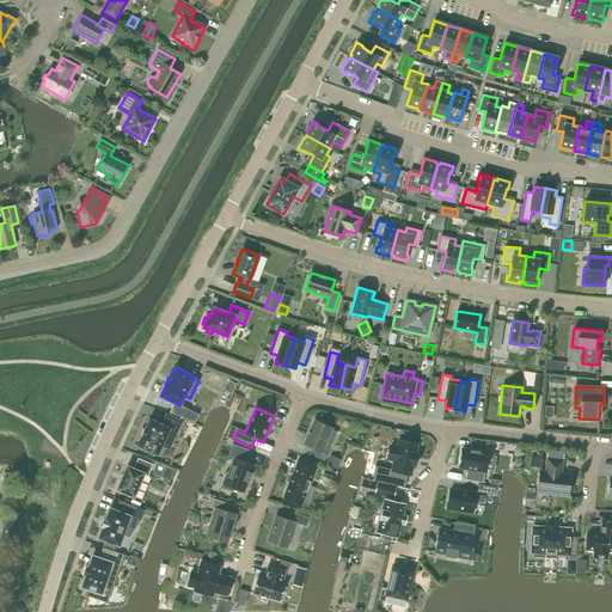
[(190,410),(187,417),(194,421),(197,414),(190,410)]
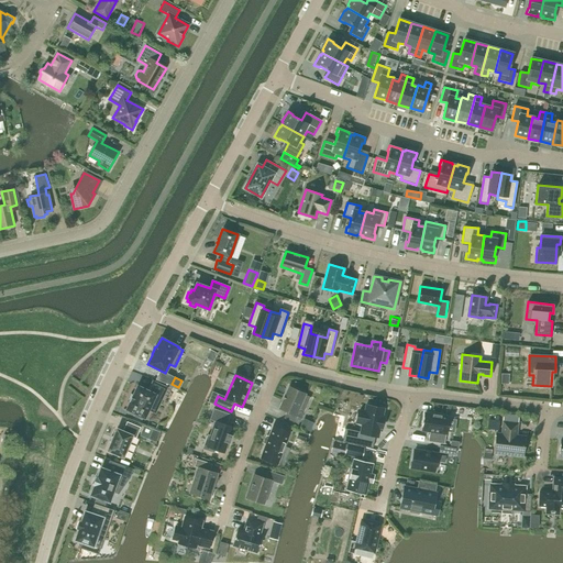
[(153,381),(148,390),(138,385),(125,409),(135,414),(134,416),(141,419),(142,417),(144,418),(154,396),(161,399),(166,387),(153,381)]
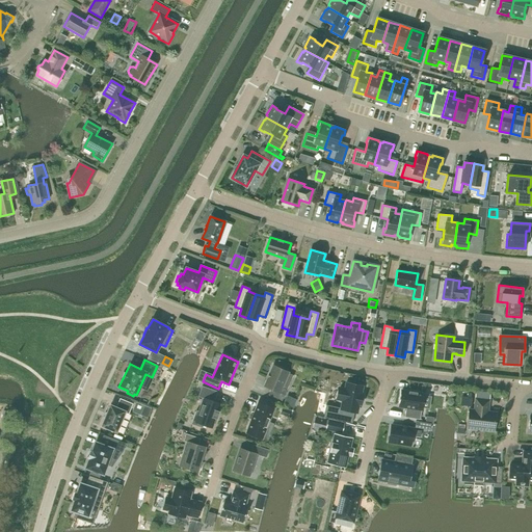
[(289,372),(273,366),(264,386),(271,389),(268,395),(282,401),(287,390),(282,388),(289,372)]
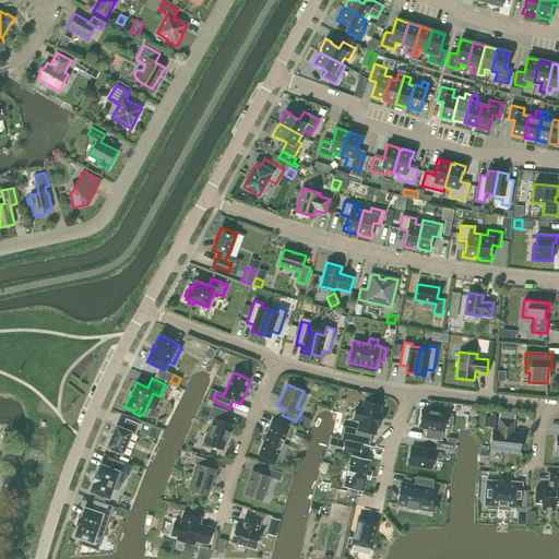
[(356,408),(354,418),(360,420),(358,429),(375,433),(377,425),(380,425),(381,415),(379,415),(380,406),(365,403),(363,409),(356,408)]
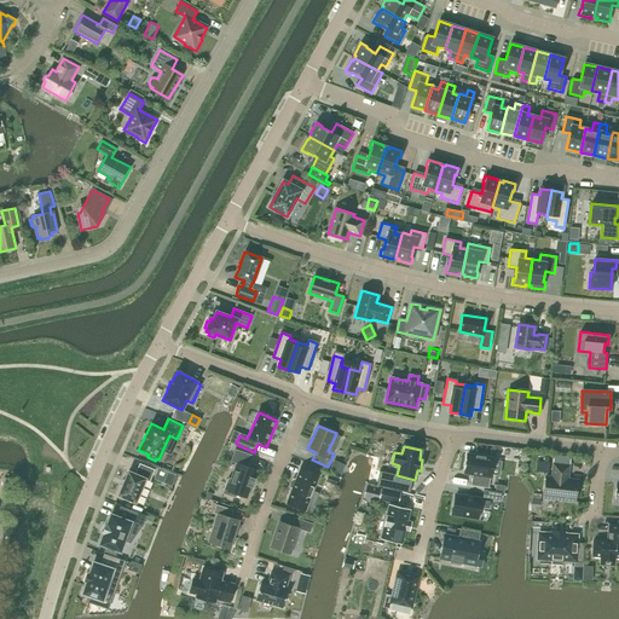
[(253,456),(235,449),(230,463),(236,466),(231,479),(227,478),(223,493),(237,499),(238,496),(246,498),(250,486),(252,487),(254,479),(253,479),(256,469),(249,467),(253,456)]
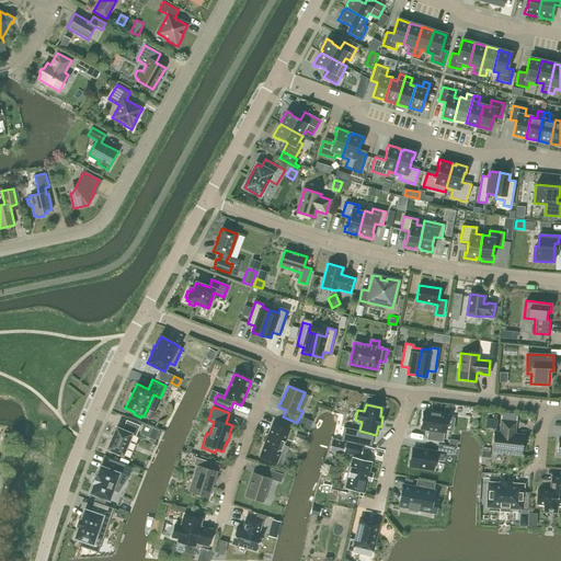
[(424,412),(421,428),(428,431),(426,439),(443,443),(445,430),(453,431),(455,419),(447,418),(447,415),(424,412)]
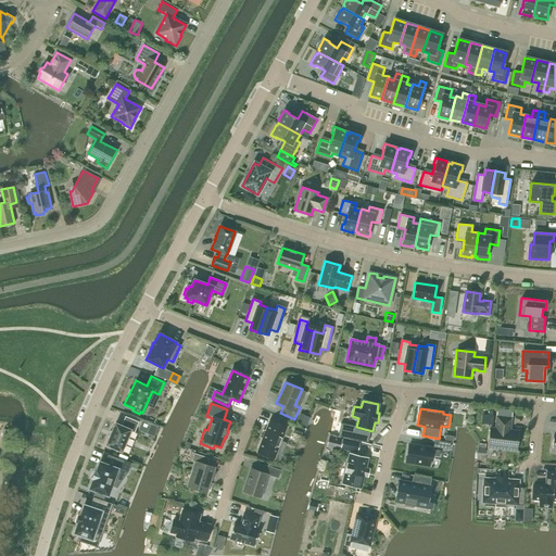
[(300,413),(297,421),(306,426),(310,417),(300,413)]
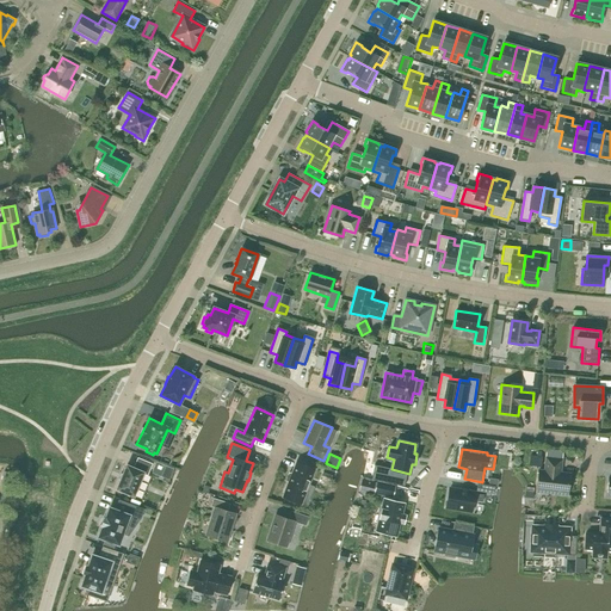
[(543,467),(544,458),(535,457),(534,464),(534,466),(543,467)]
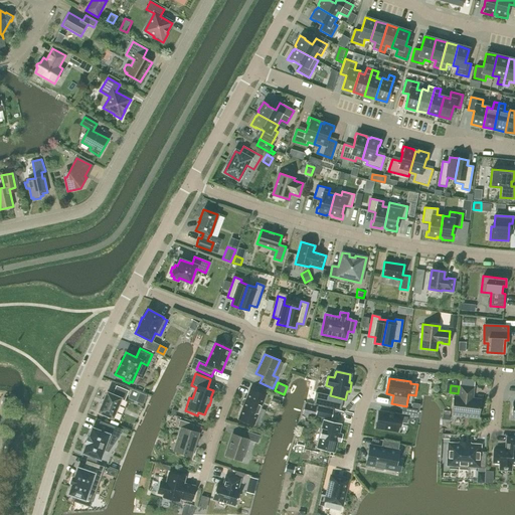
[(99,412),(113,418),(121,398),(124,400),(128,391),(116,386),(113,394),(107,392),(104,399),(103,399),(101,404),(102,404),(99,412)]
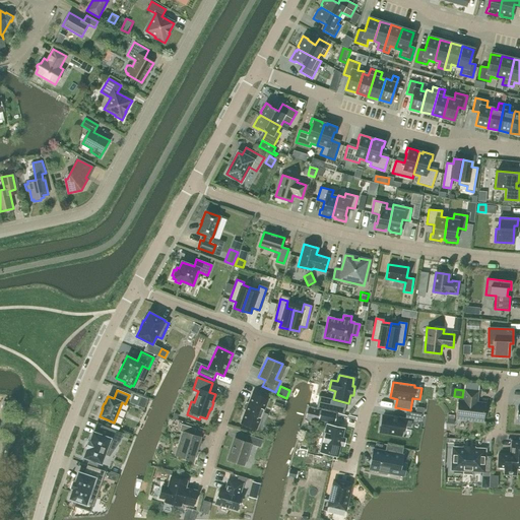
[(477,391),(464,390),(463,401),(458,400),(456,418),(482,421),(484,403),(475,402),(476,398),(477,398),(477,391)]
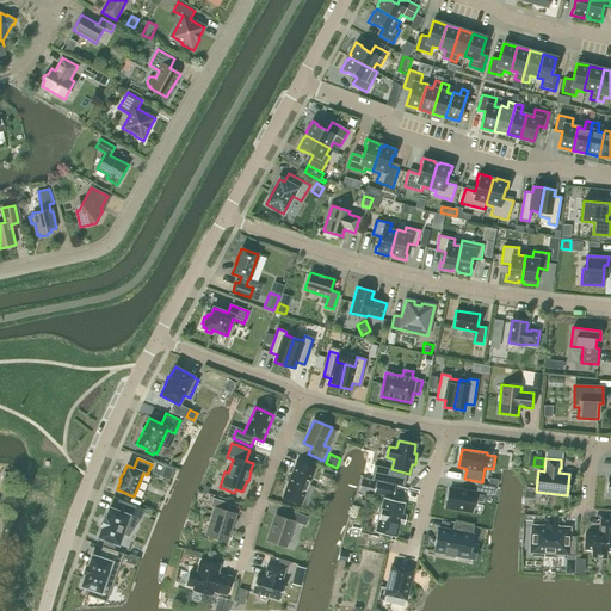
[(165,464),(156,462),(152,473),(161,476),(165,464)]
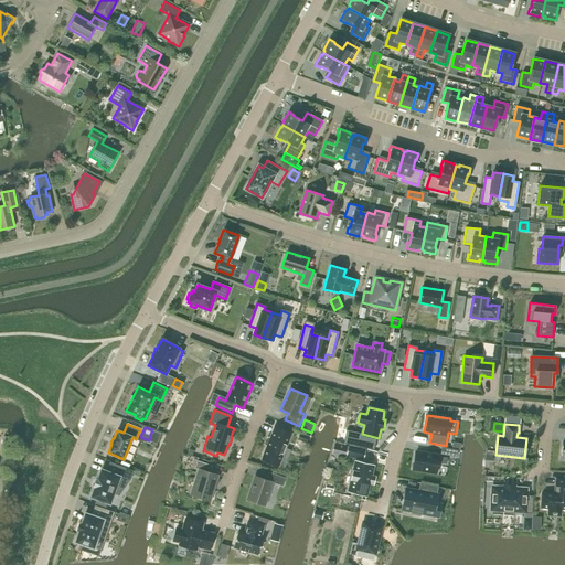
[(291,434),(274,427),(262,459),(278,466),(291,434)]
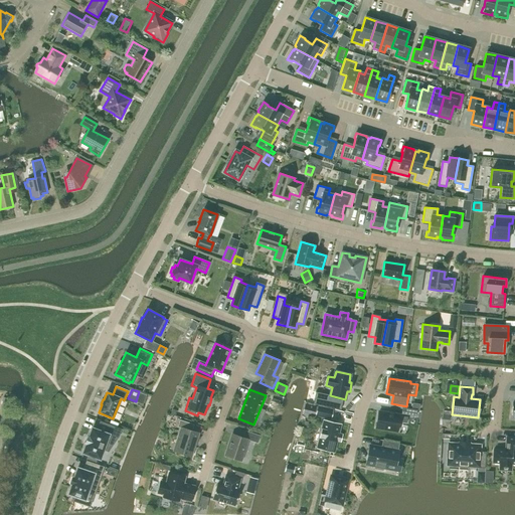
[(305,404),(302,414),(314,417),(317,407),(305,404)]
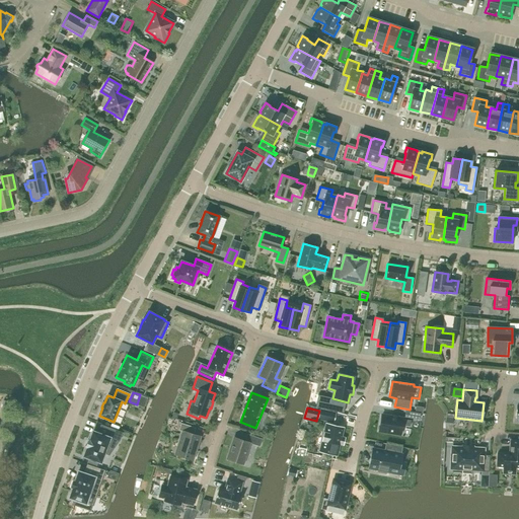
[(335,414),(321,410),(319,418),(332,422),(335,414)]
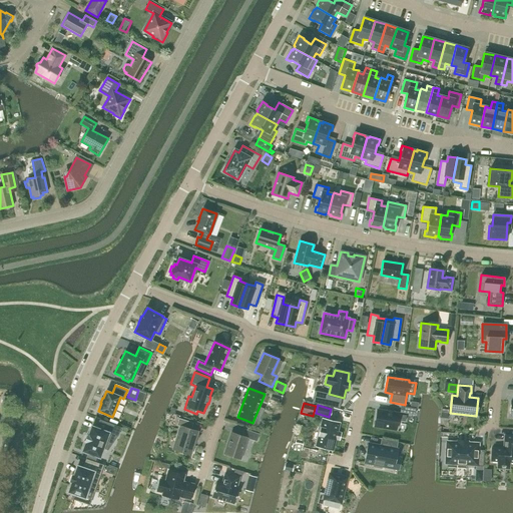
[(377,410),(375,426),(396,429),(398,420),(405,421),(406,416),(399,414),(377,410)]
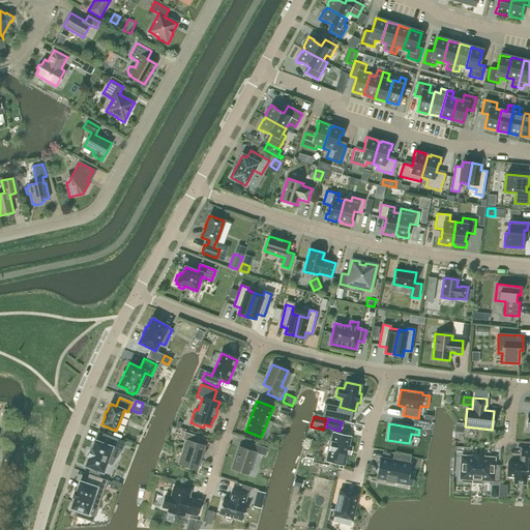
[(185,431),(183,438),(187,439),(179,461),(196,467),(204,444),(198,442),(201,436),(185,431)]
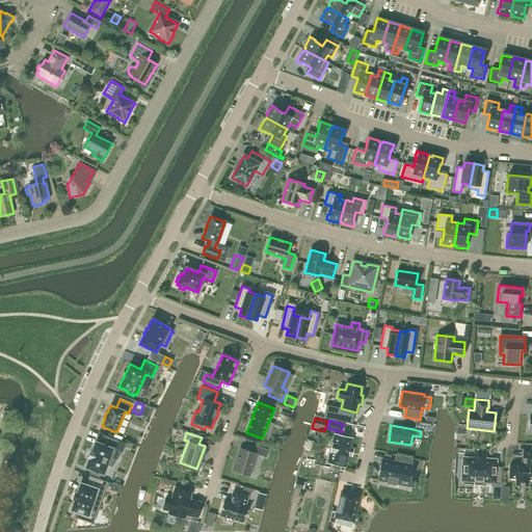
[(345,464),(351,439),(335,434),(328,460),(345,464)]
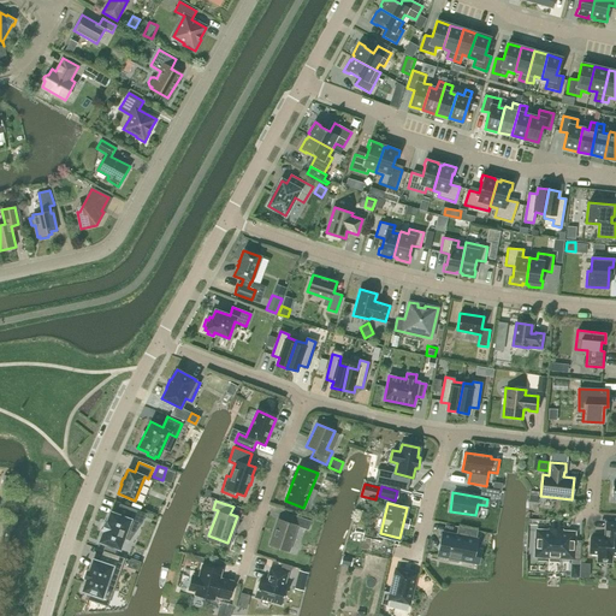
[(100,542),(119,549),(130,519),(141,522),(144,513),(119,504),(116,514),(110,511),(106,522),(105,522),(101,531),(104,532),(100,542)]
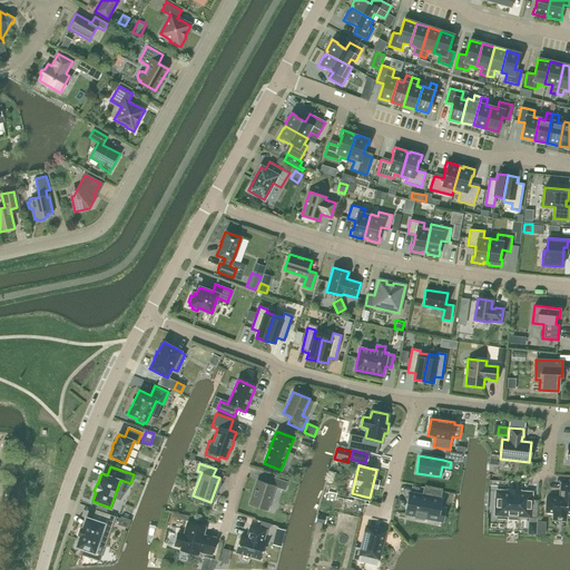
[(266,510),(274,487),(285,490),(287,482),(272,477),(269,484),(257,481),(249,504),(266,510)]
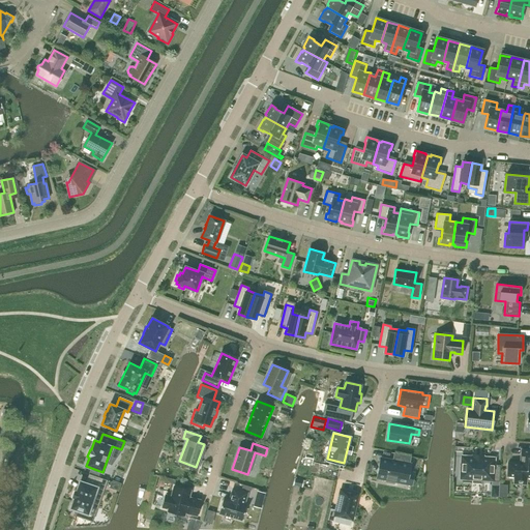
[(529,449),(521,449),(520,463),(507,462),(507,476),(517,477),(517,480),(524,481),(524,477),(529,477),(529,449)]
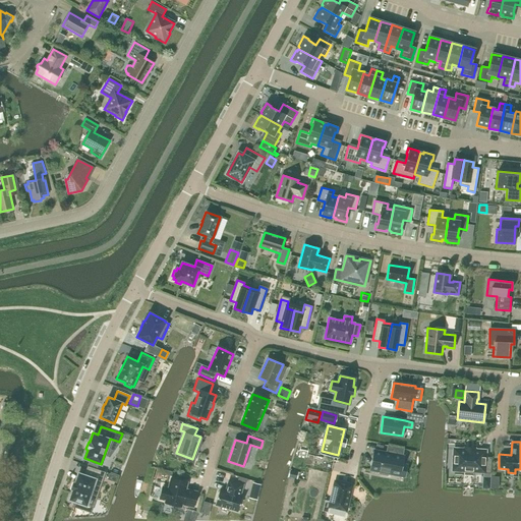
[(387,450),(374,448),(370,467),(380,469),(380,471),(388,473),(389,471),(404,474),(407,463),(402,462),(404,454),(403,454),(405,447),(389,443),(387,450)]
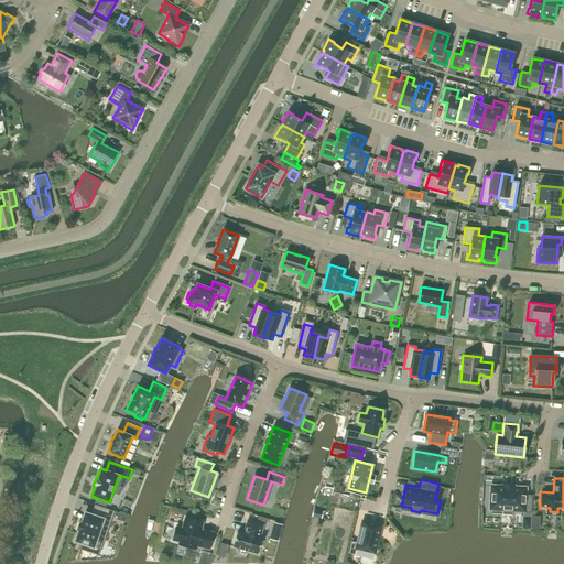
[(524,495),(524,488),(491,487),(490,510),(531,512),(532,495),(524,495)]
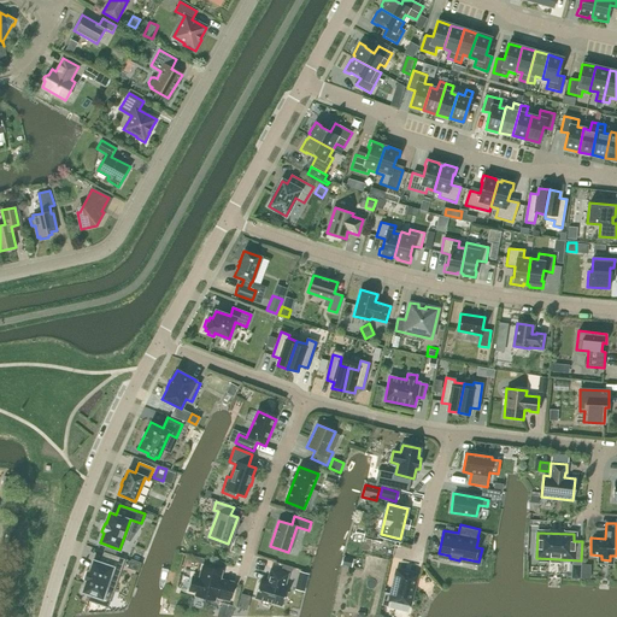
[(88,599),(107,605),(123,559),(104,553),(100,564),(93,562),(89,573),(88,573),(86,580),(87,580),(83,591),(90,594),(88,599)]
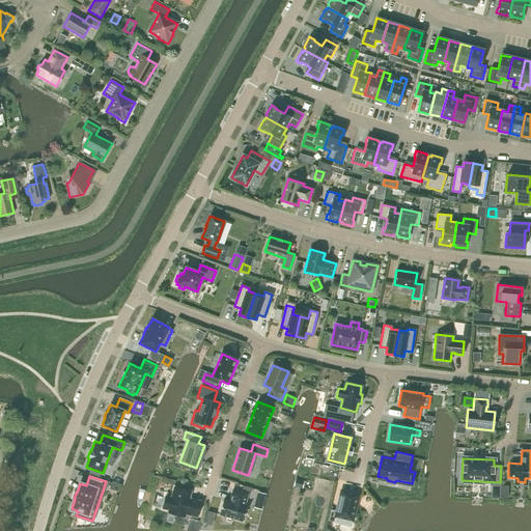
[(295,479),(292,485),(302,488),(304,481),(295,479)]
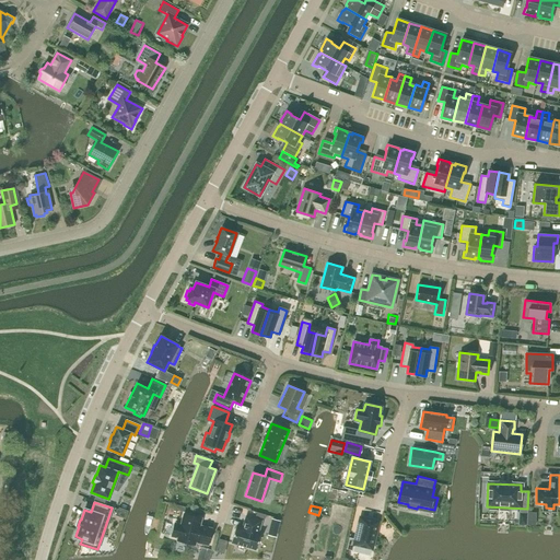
[(125,512),(117,509),(115,515),(123,518),(125,512)]
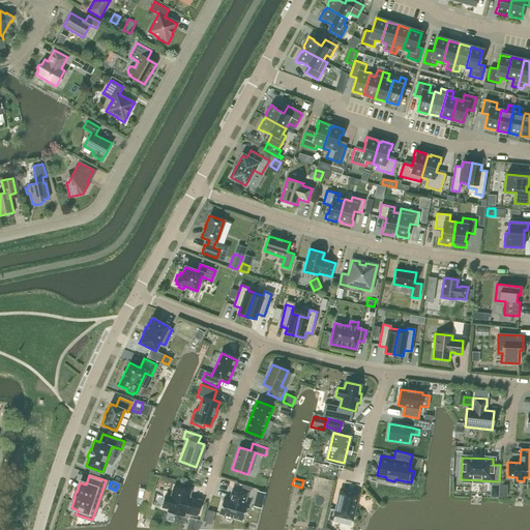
[(197,516),(200,500),(188,498),(190,491),(174,487),(171,497),(166,495),(163,507),(169,508),(168,511),(184,516),(185,512),(197,516)]
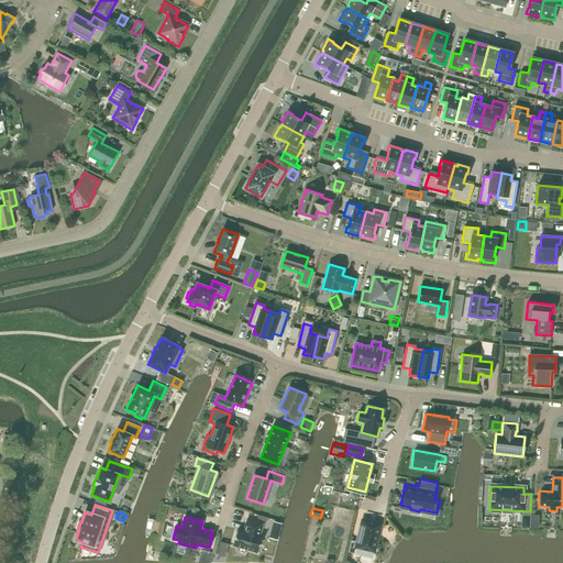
[(244,532),(236,530),(232,545),(257,552),(262,537),(258,537),(263,523),(247,519),(244,529),(245,529),(244,532)]
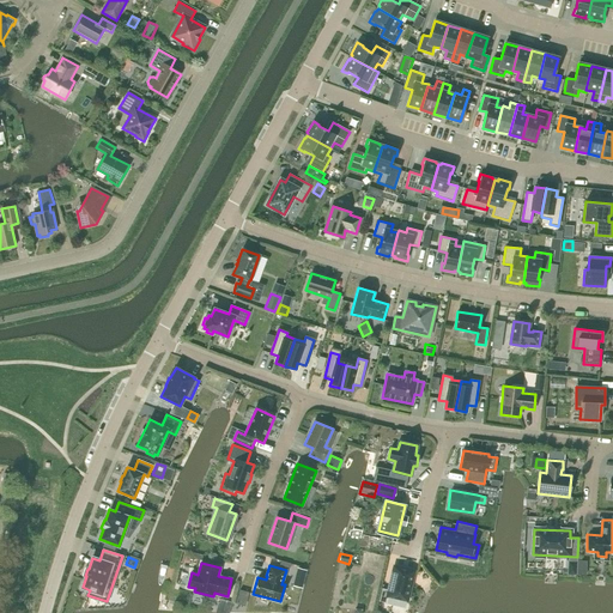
[(297,568),(292,586),(302,587),(307,570),(297,568)]
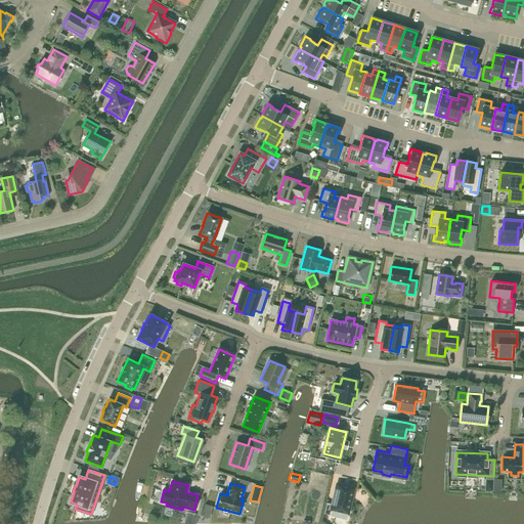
[(323,514),(331,516),(332,510),(347,513),(353,489),(337,485),(333,505),(326,503),(323,514)]
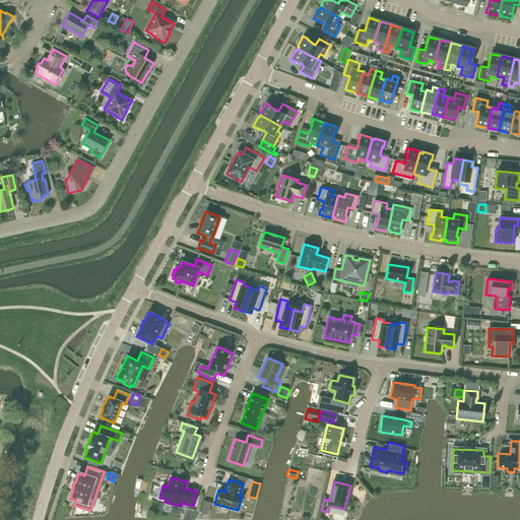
[(206,501),(203,513),(211,515),(214,504),(206,501)]
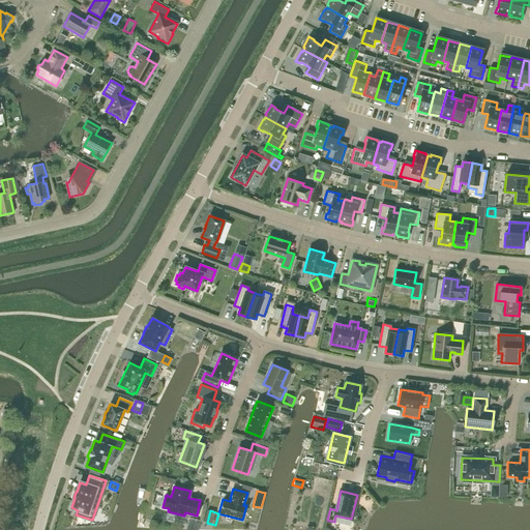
[(188,522),(185,529),(198,529),(200,521),(189,518),(188,522)]
